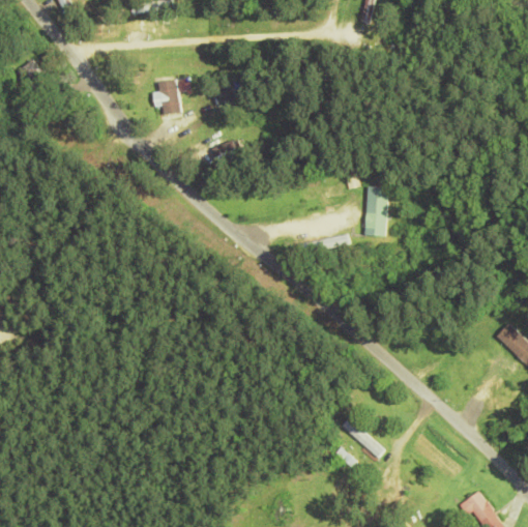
[(362,0),(359,22),(370,23),(373,0),(362,0)]
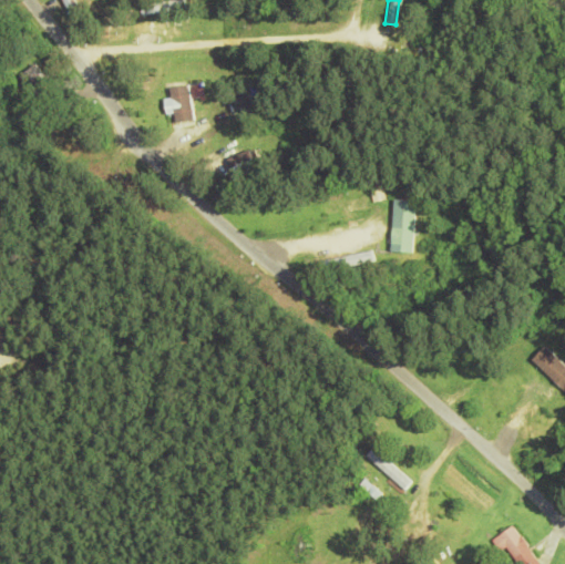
[(34,92),(47,80),(30,64),(18,78),(34,92)]
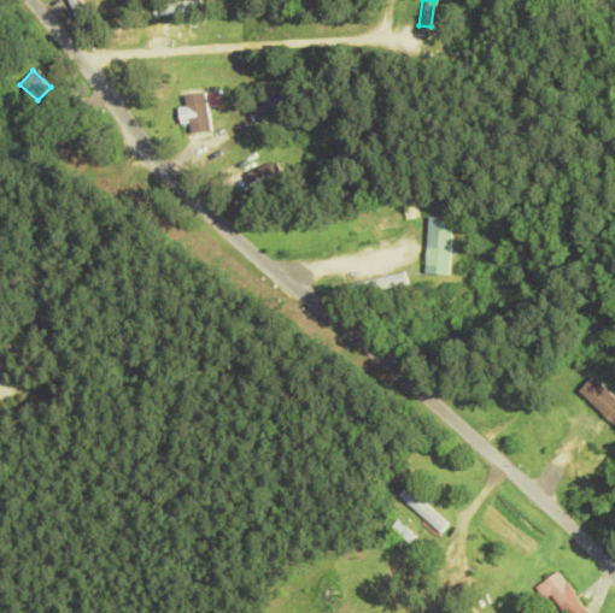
[(280,183),(279,165),(252,165),(252,184),(280,183)]
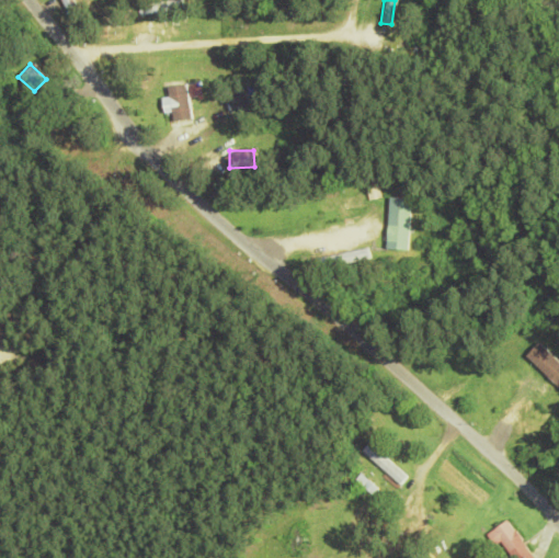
[(362,451),(399,482),(406,475),(368,442),(362,451)]
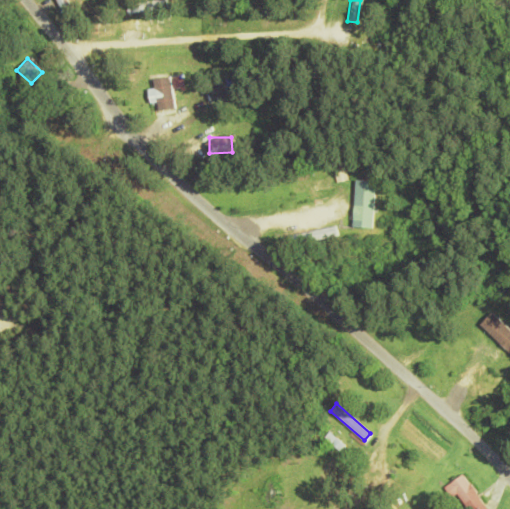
[(456,494),(467,508),(488,508),(463,473),(444,486),(451,497),(456,494)]
